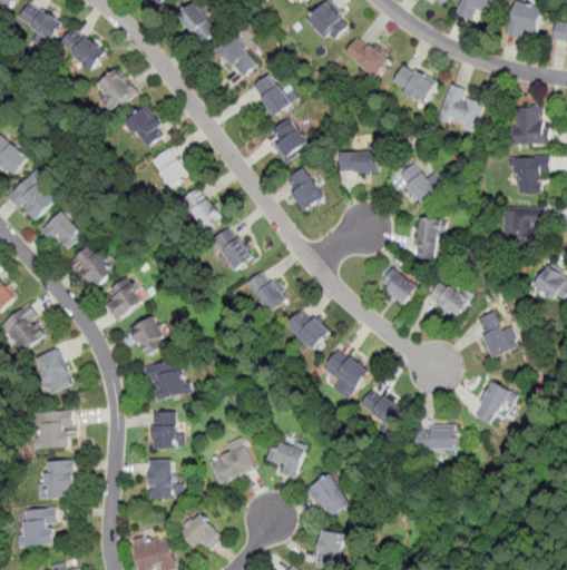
[(13,0),(0,0),(0,6),(9,10),(13,0)]
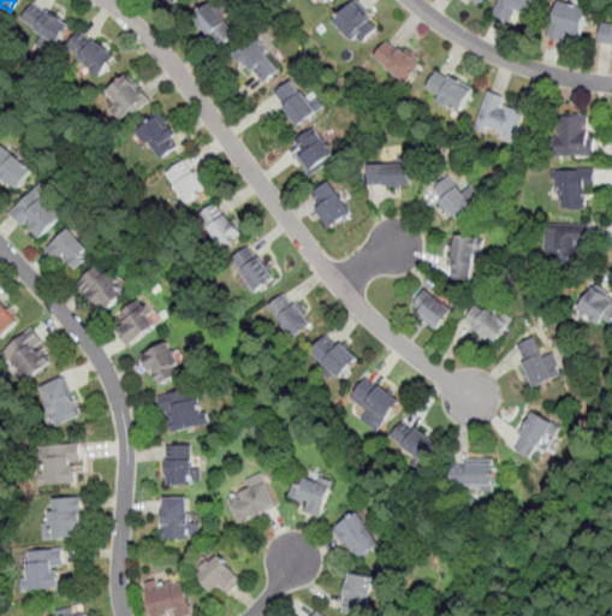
[(499,0),(497,0),(492,15),(507,22),(512,11),(528,17),(534,0),(501,0),(501,1),(499,0)]
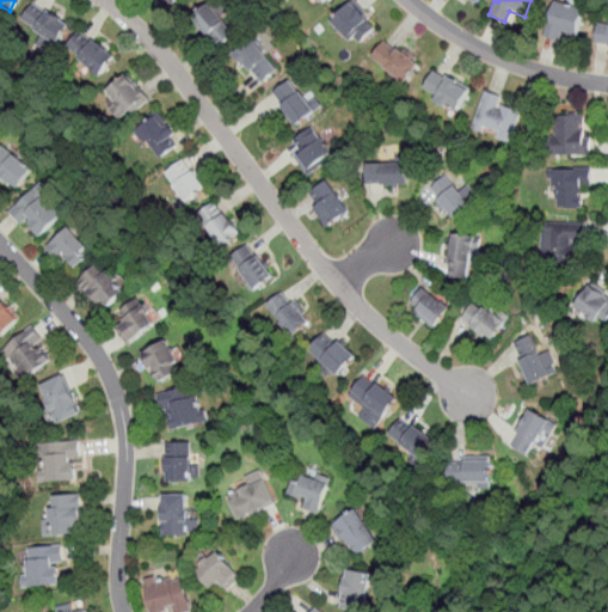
[(581,6),(553,0),(547,0),(541,29),(575,36),(581,6)]
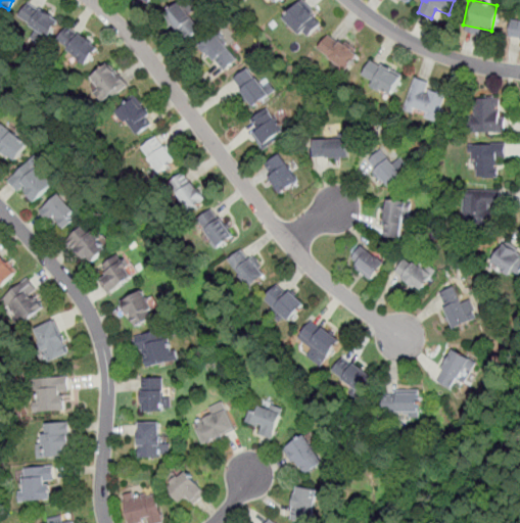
[(58,20),(27,1),(14,20),(47,39),(58,20)]
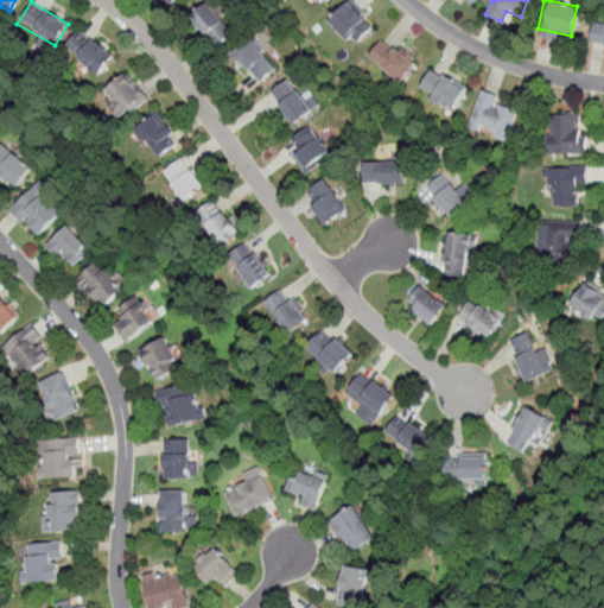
[(215,48),(233,32),(208,4),(190,19),(215,48)]
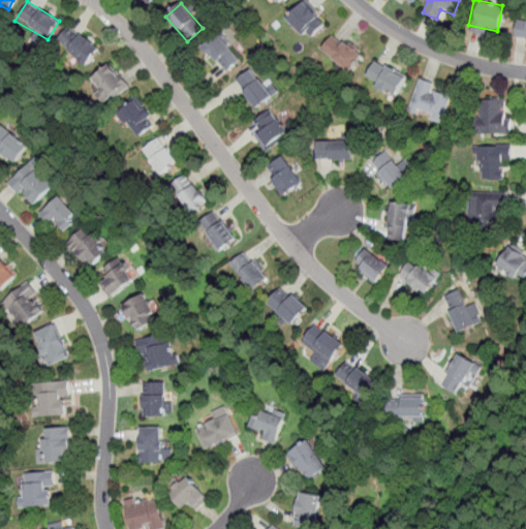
[(322,25),(302,3),(285,20),(306,40),(322,25)]
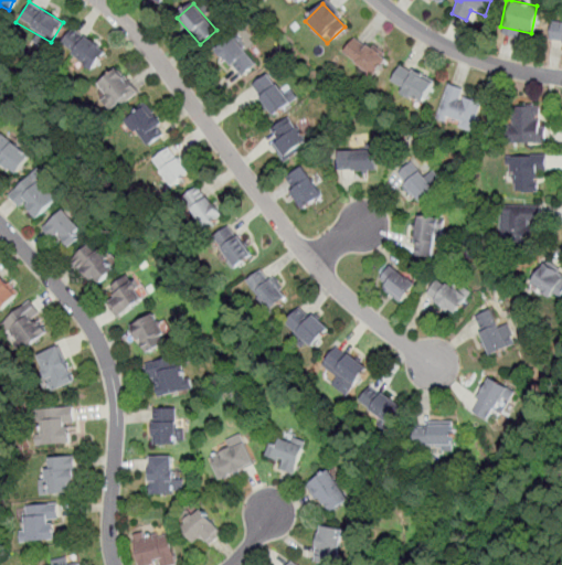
[(547,42),(561,43),(561,20),(549,19),(547,42)]
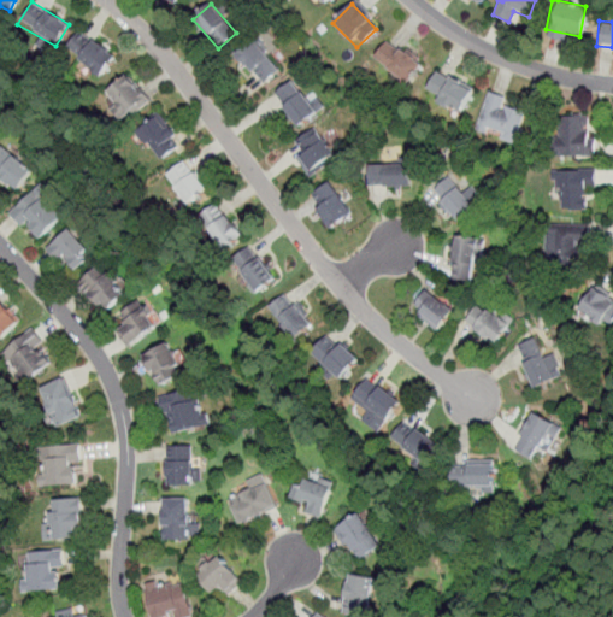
[(64,51),(99,77),(115,58),(80,31),(64,51)]
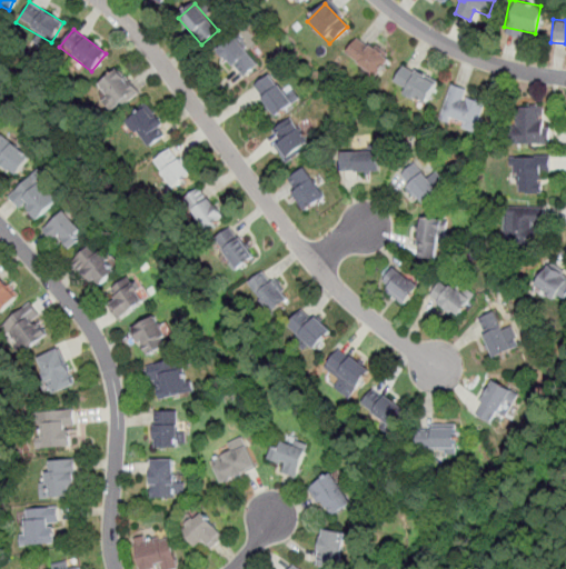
[(230,37),(216,51),(242,79),(257,63),(230,37)]
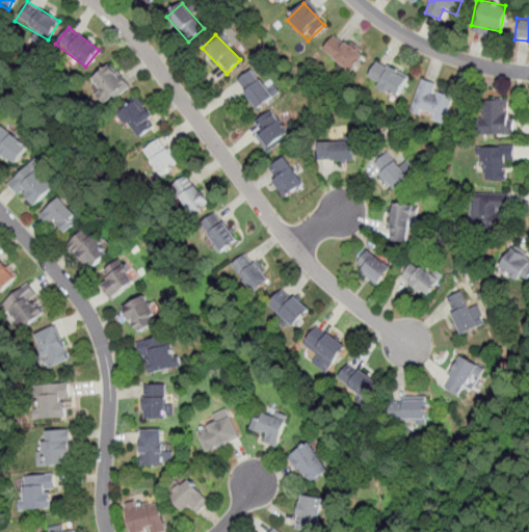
[(348,73),(362,57),(334,34),(320,49),(348,73)]
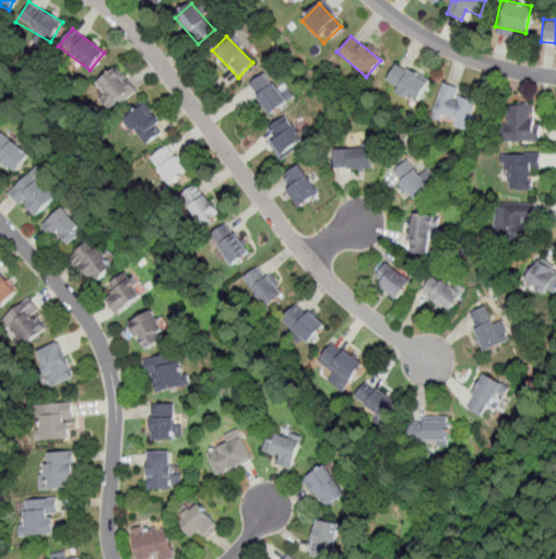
[(415,104),(427,83),(393,64),(381,86),(415,104)]
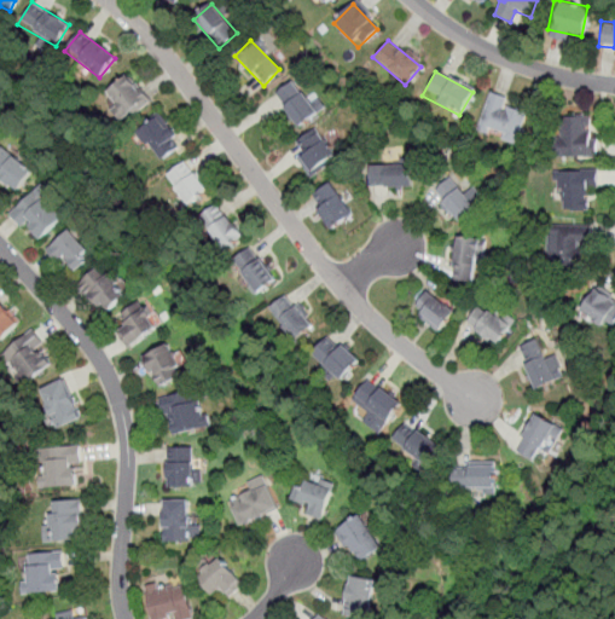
[(150,100),(125,74),(103,94),(129,121),(150,100)]
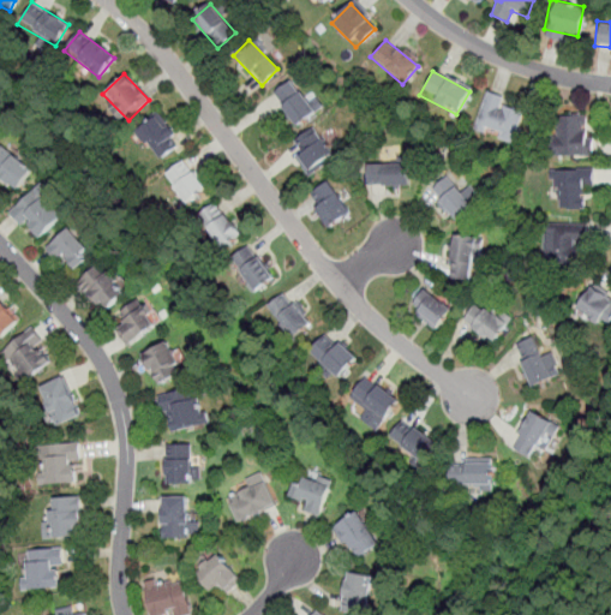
[(315,111),(288,81),(269,97),(297,127),(315,111)]
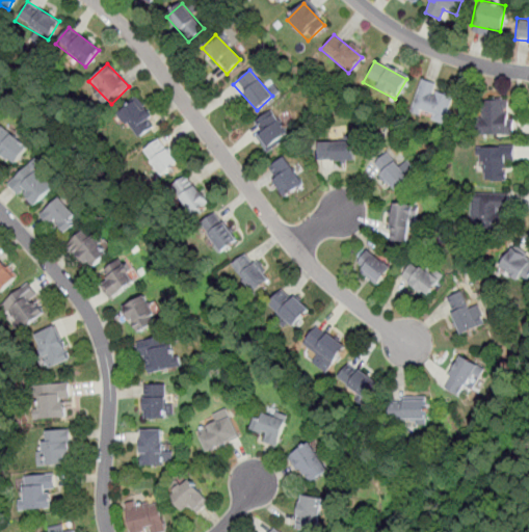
[(408,111),(442,124),(452,94),(419,82),(408,111)]
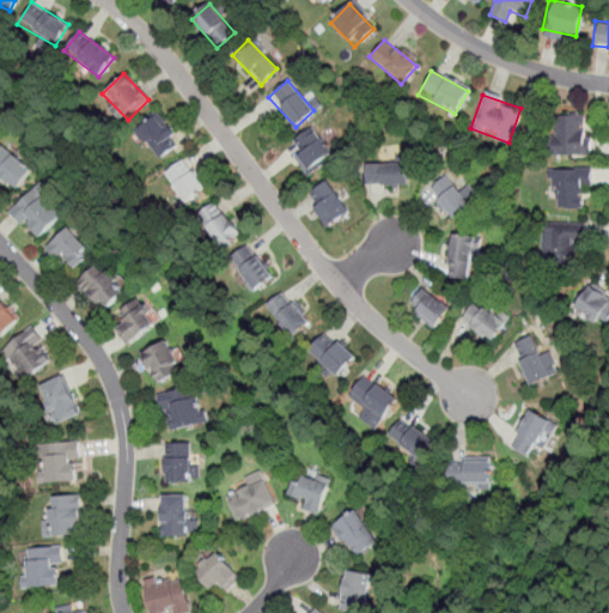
[(156,161),(178,143),(156,114),(133,131),(156,161)]
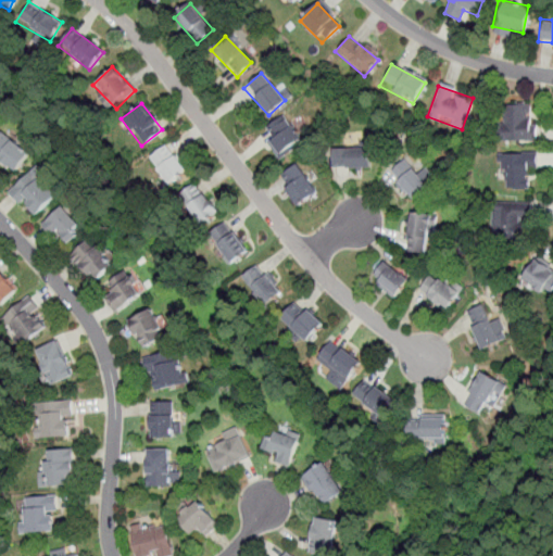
[(533,140),(533,103),(498,103),(498,140),(533,140)]
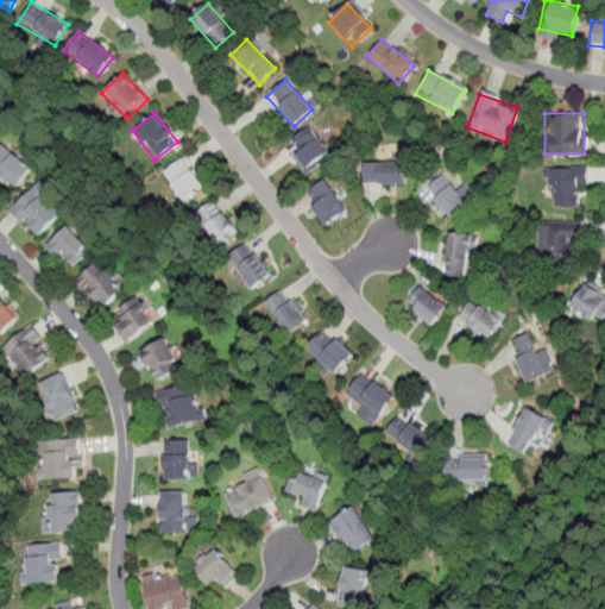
[(306,174),(329,155),(307,126),(289,139),(298,152),(291,156),(306,174)]
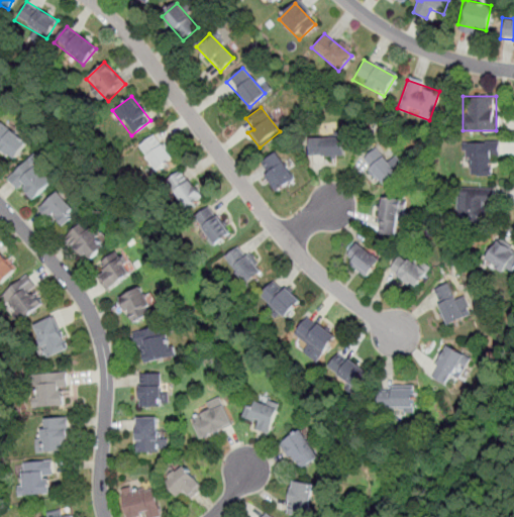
[(26,141),(0,121),(0,148),(13,160),(26,141)]
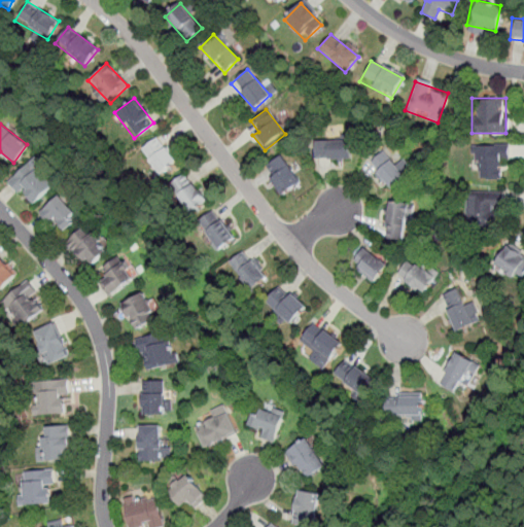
[(140,148),(156,174),(174,163),(158,137),(140,148)]
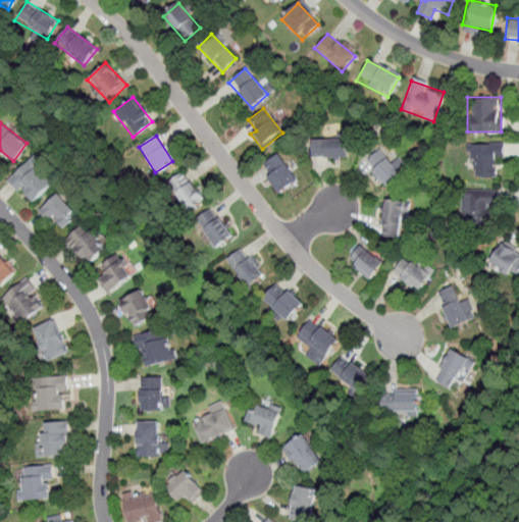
[(347,158),(347,139),(308,139),(308,158),(347,158)]
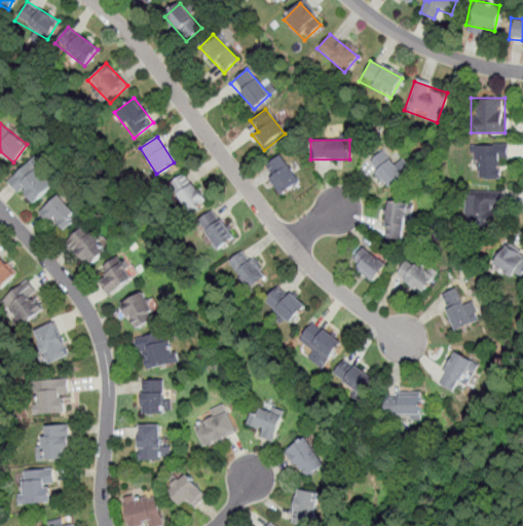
[(472,143),(472,179),(497,179),(497,160),(506,160),(506,143),(472,143)]
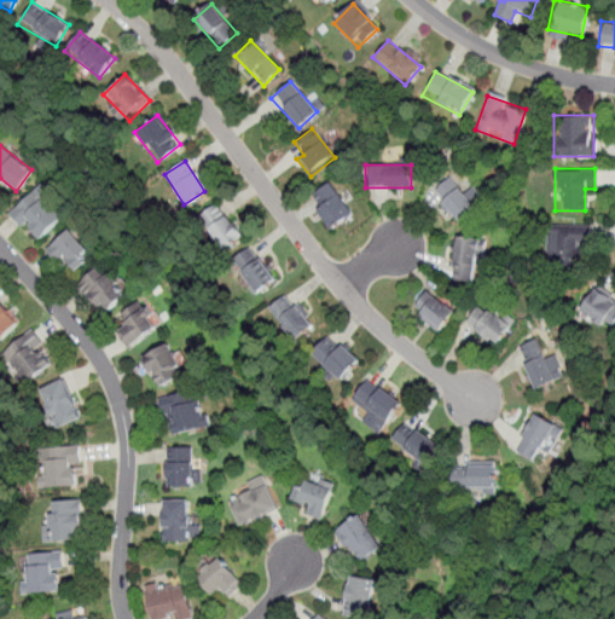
[(475,203),(447,177),(430,194),(458,221),(475,203)]
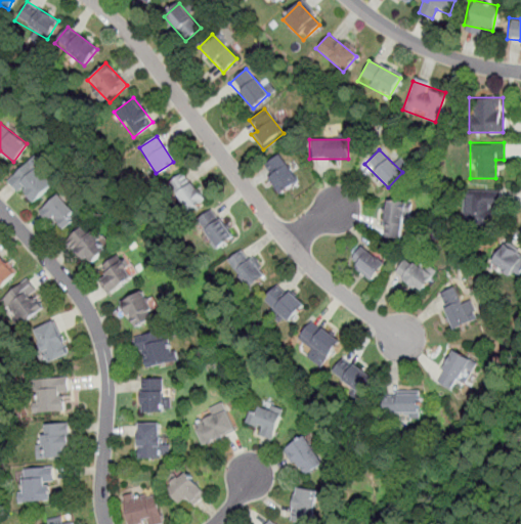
[(30,204),(55,182),(42,165),(46,162),(38,153),(8,177),(30,204)]
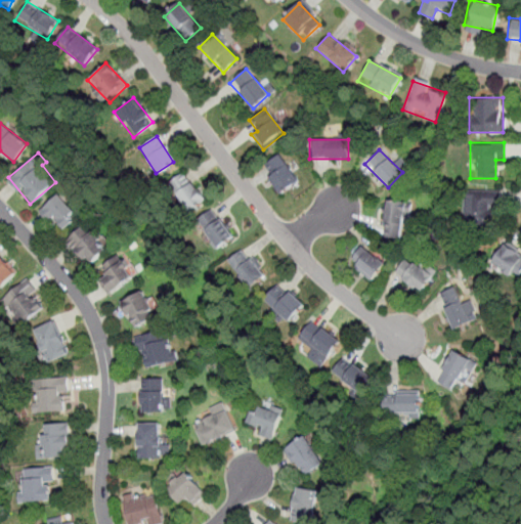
[(261,167),(280,194),(298,182),(279,156),(261,167)]
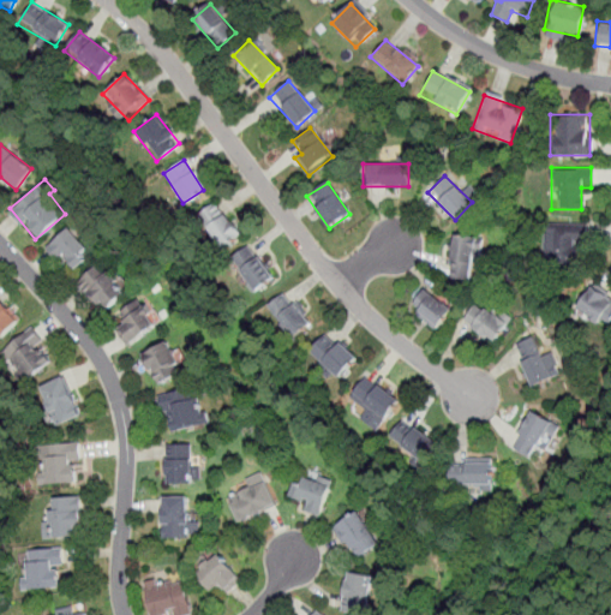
[(195,215),(220,250),(240,234),(215,201),(195,215)]
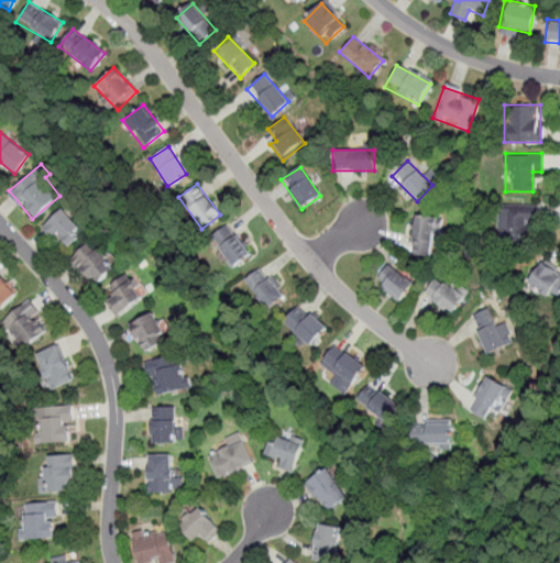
[(496,240),(531,240),(531,203),(496,203),(496,240)]
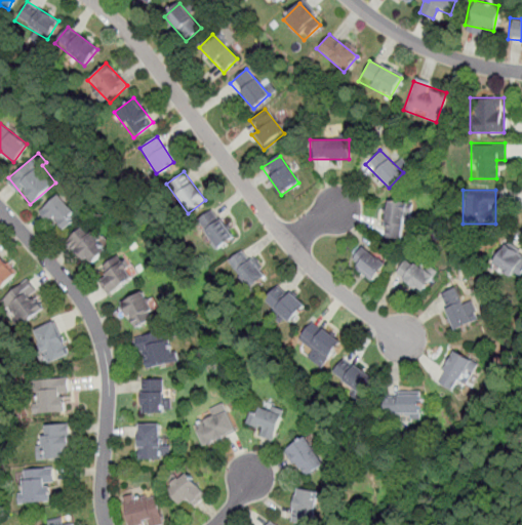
[(54,196),(39,212),(62,233),(77,216),(54,196)]
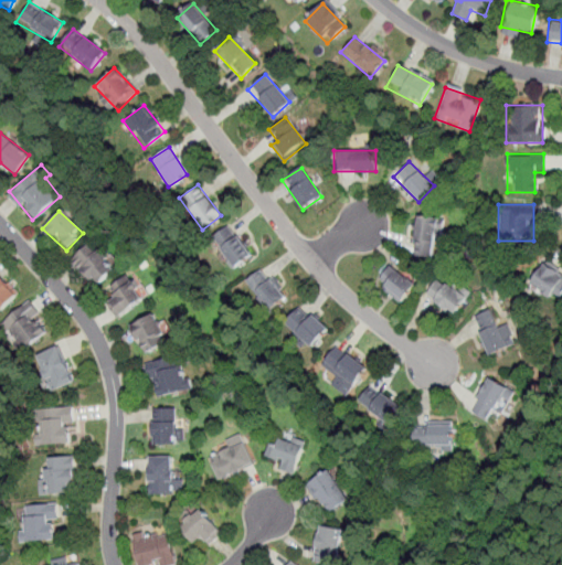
[(410,253),(432,255),(437,217),(415,214),(410,253)]
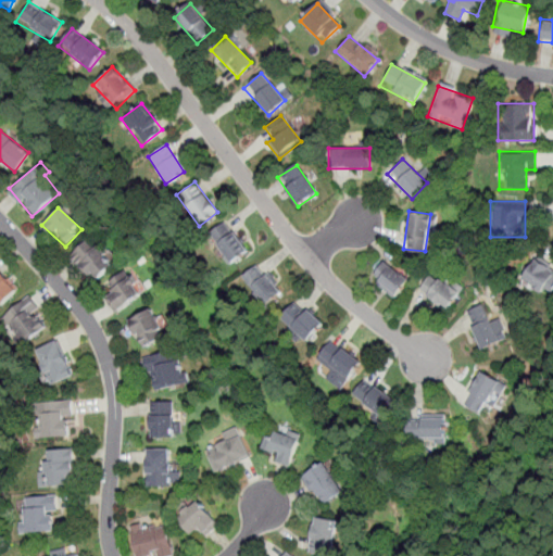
[(247,250),(224,223),(208,236),(230,263),(247,250)]
